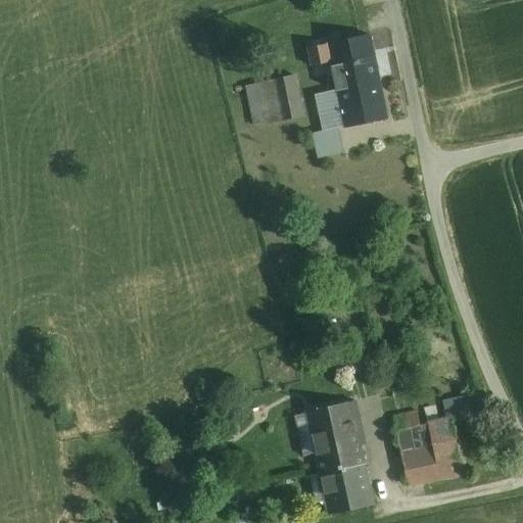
[(370,35),(328,44),(332,61),(331,62),(345,127),(387,117),(376,59),(375,59),(370,35)]
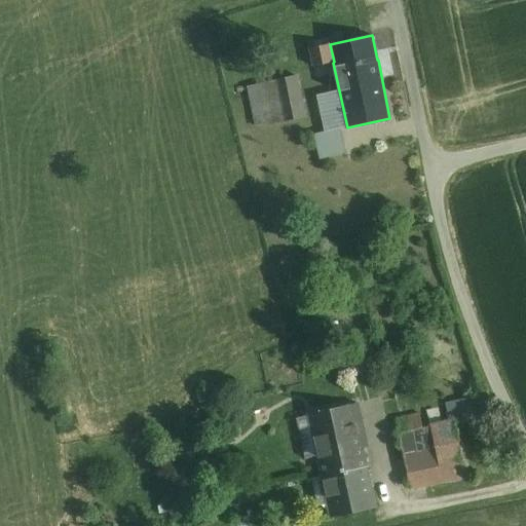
[(330,44),(309,48),(313,67),(333,63),(334,62),(330,44)]
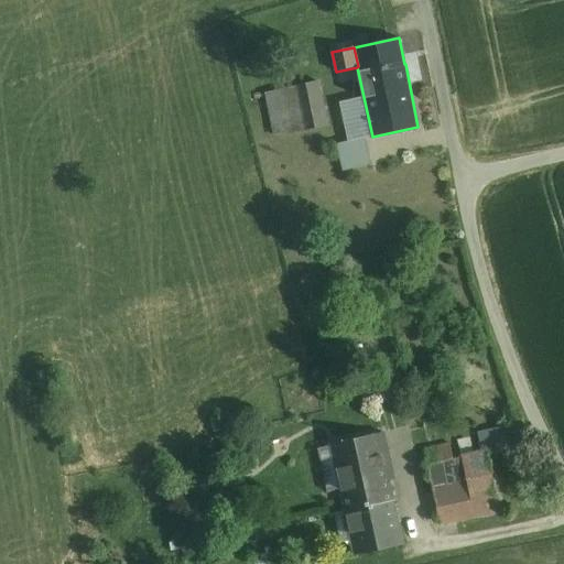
[(318,82),(295,86),(304,130),(327,125),(318,82)]
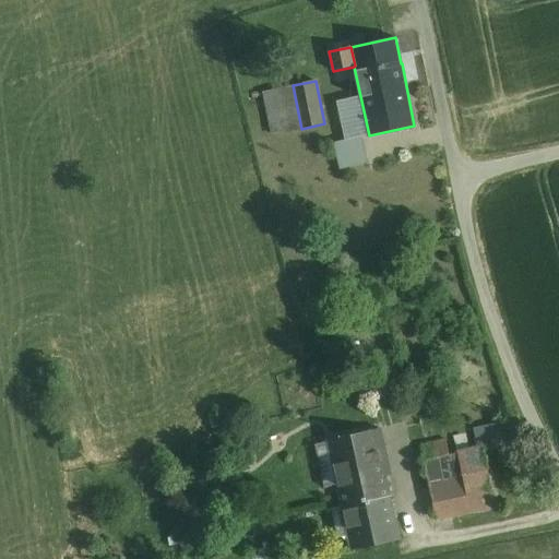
[(293,85),(264,92),(273,134),(301,129),(293,85)]
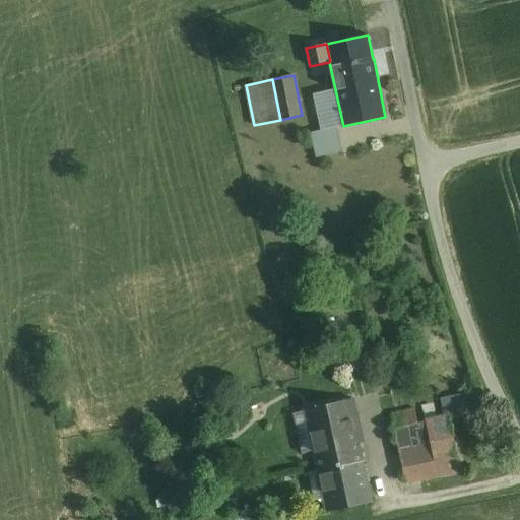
[(335,127),(311,133),(317,157),(341,152),(342,152),(336,126),(335,127)]
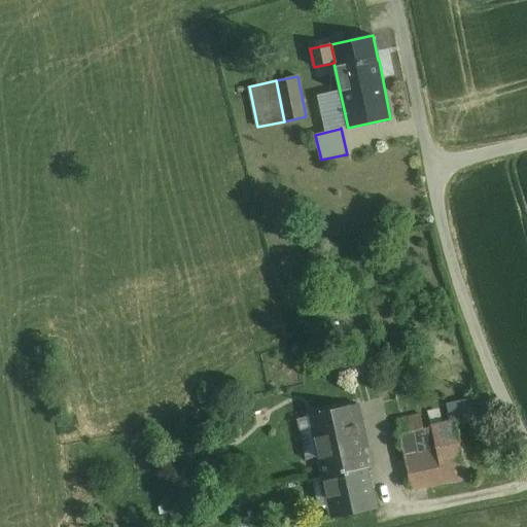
[(470,399),(449,403),(453,422),(455,421),(475,417),(470,399)]
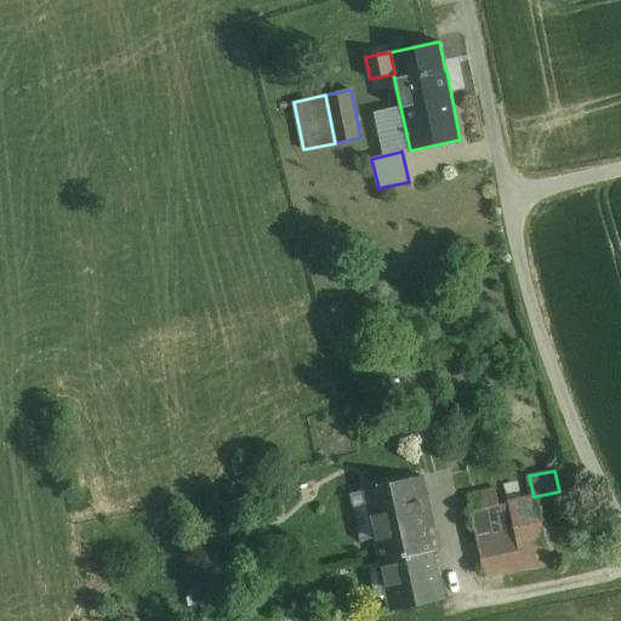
[(422,474),(366,485),(382,559),(432,550),(425,516),(431,513),(422,474)]
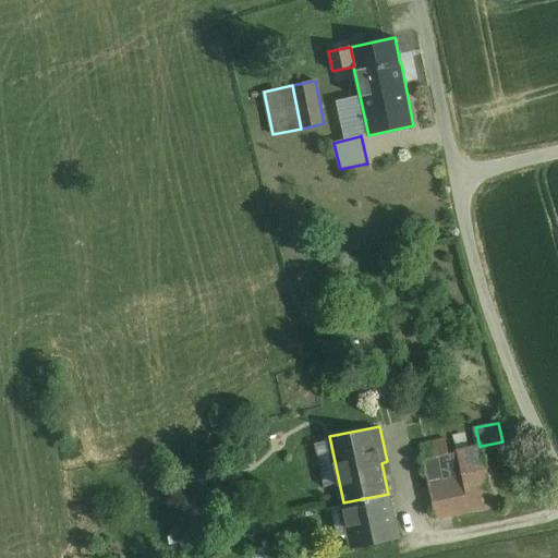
[(446,438),(421,444),(424,458),(449,453),(446,438)]
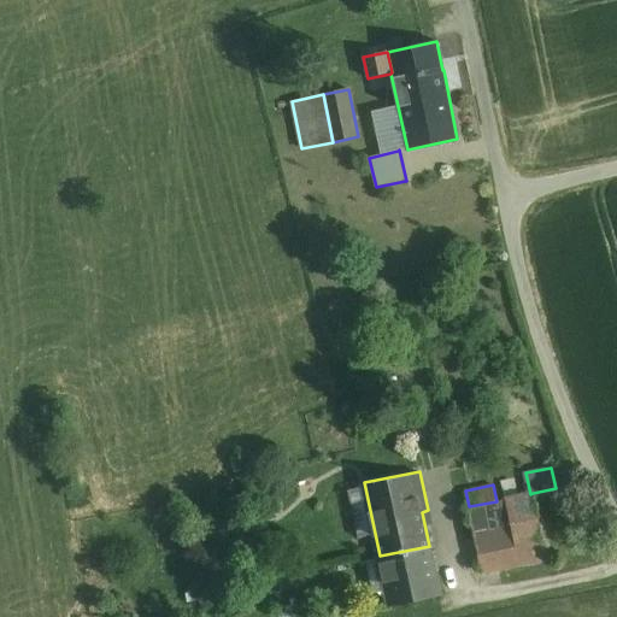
[(497,501),(469,506),(483,573),(547,559),(533,493),(530,494),(497,501)]
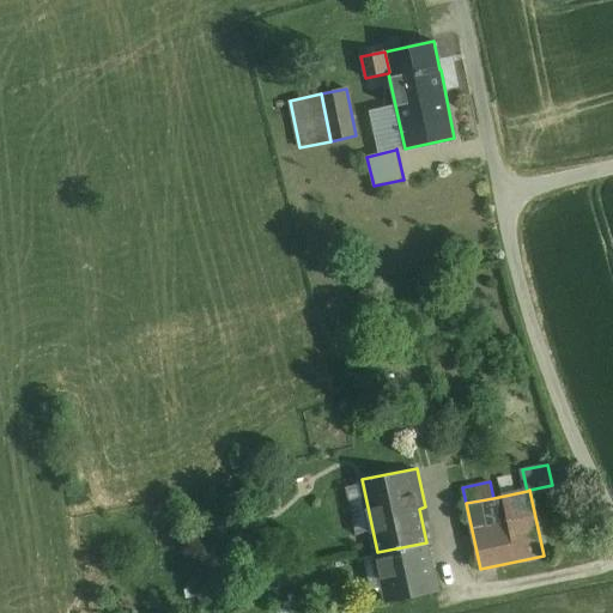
[(426,542),(378,552),(389,600),(436,590),(426,542)]
